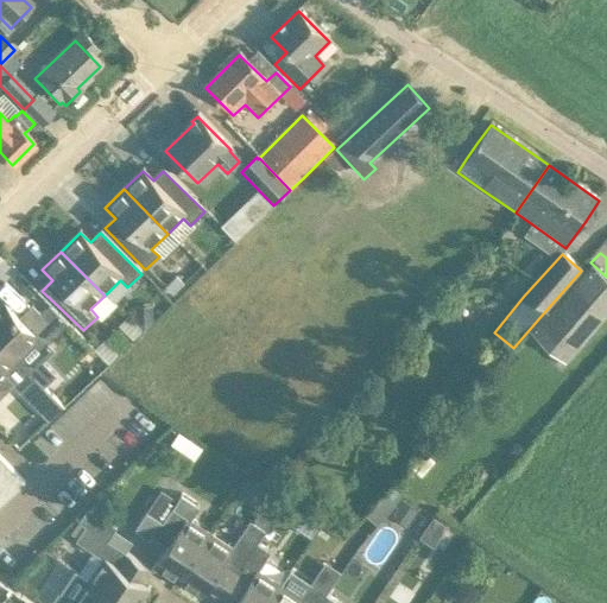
[(606,278),(593,267),(535,336),(564,362),(606,313),(606,278)]
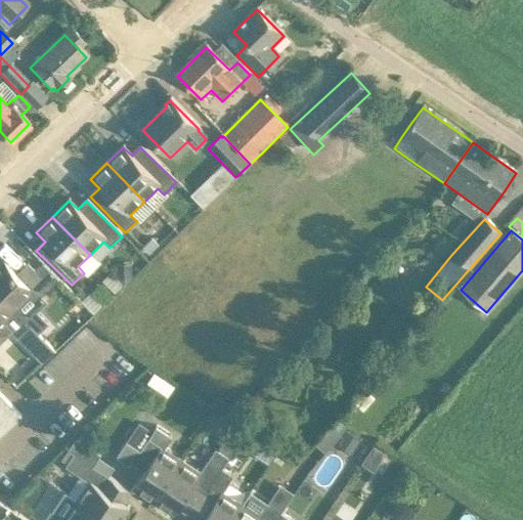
[(142,250),(149,257),(158,248),(151,241),(142,250)]
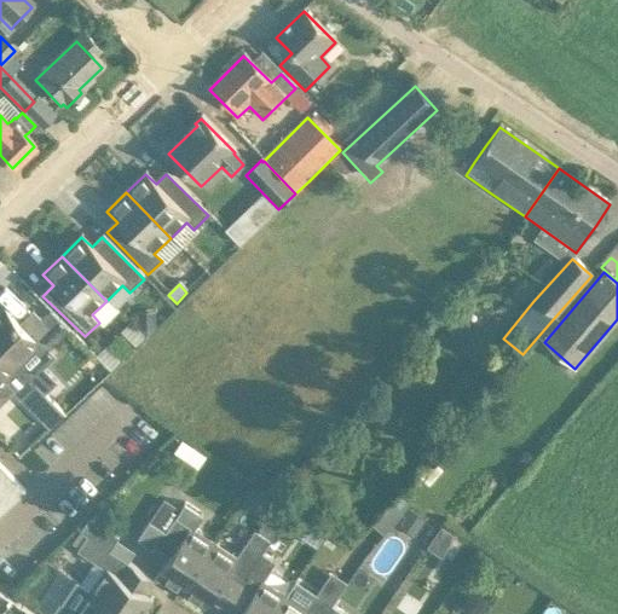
[(4,312),(0,316),(0,352),(13,366),(28,381),(52,358),(46,352),(58,340),(41,323),(40,320),(26,334),(4,312)]
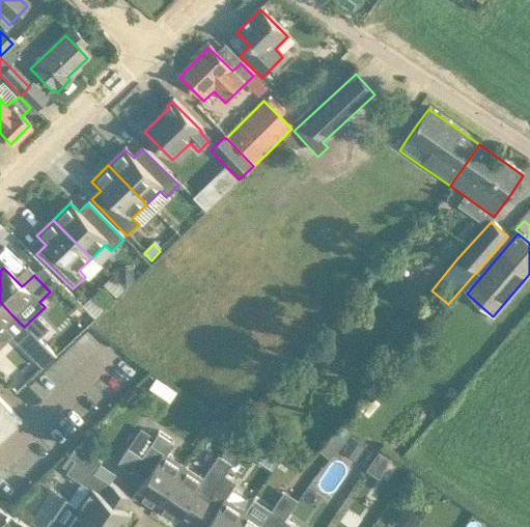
[(117,270),(118,284),(126,292),(133,285),(133,269),(117,270)]
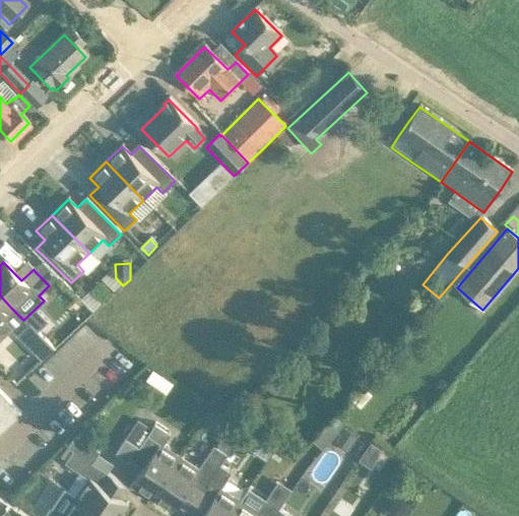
[(0,337),(8,329),(16,338),(28,325),(23,320),(11,308),(0,296),(0,337)]
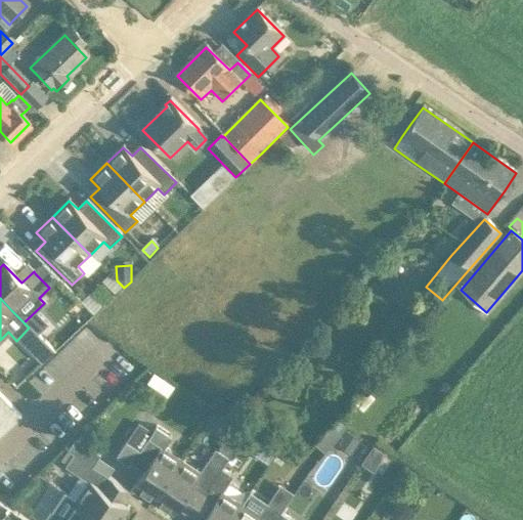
[(29,328),(16,341),(41,365),(54,353),(29,328)]
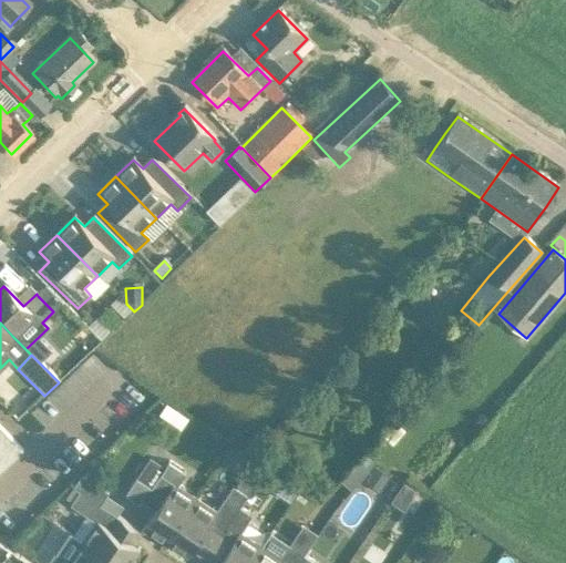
[(0,468),(3,472),(13,463),(0,449),(0,468)]
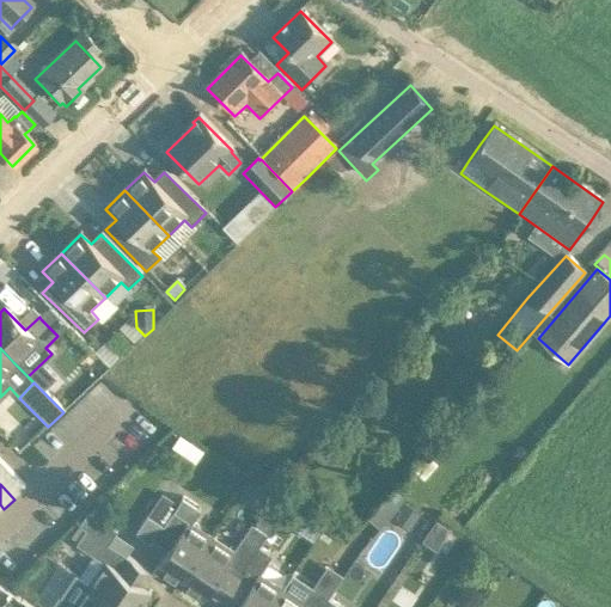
[(152,544),(167,553),(157,570),(181,586),(212,539),(191,526),(200,513),(182,501),(176,510),(173,509),(160,527),(147,519),(135,537),(150,546),(152,544)]
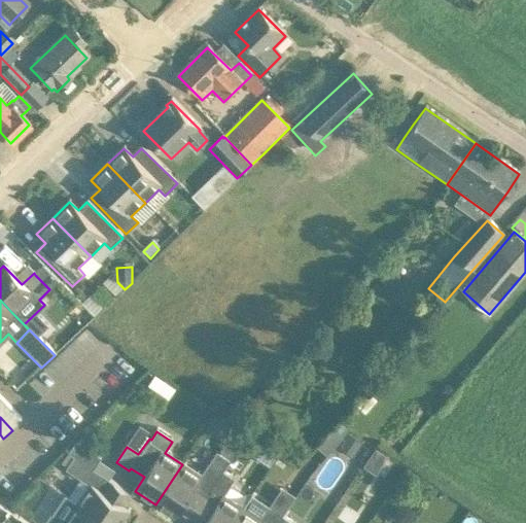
[(332,431),(324,441),(334,449),(342,440),(332,431)]
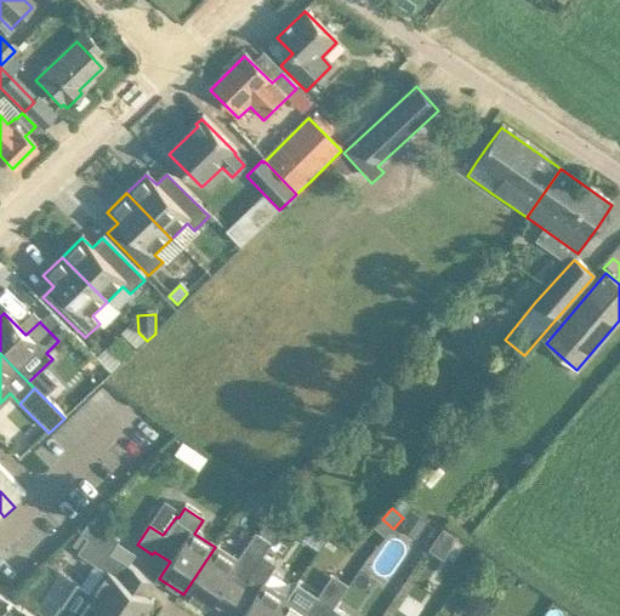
[(410,512),(404,522),(421,534),(427,524),(410,512)]
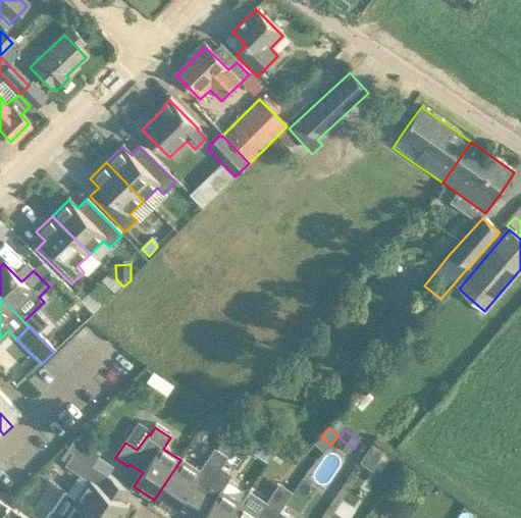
[(67,451),(72,455),(92,467),(99,456),(74,438),(67,451)]
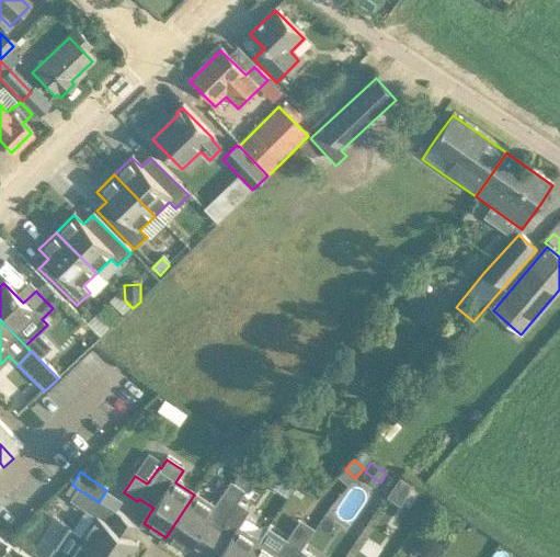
[(239,473),(231,485),(243,492),(251,480),(239,473)]
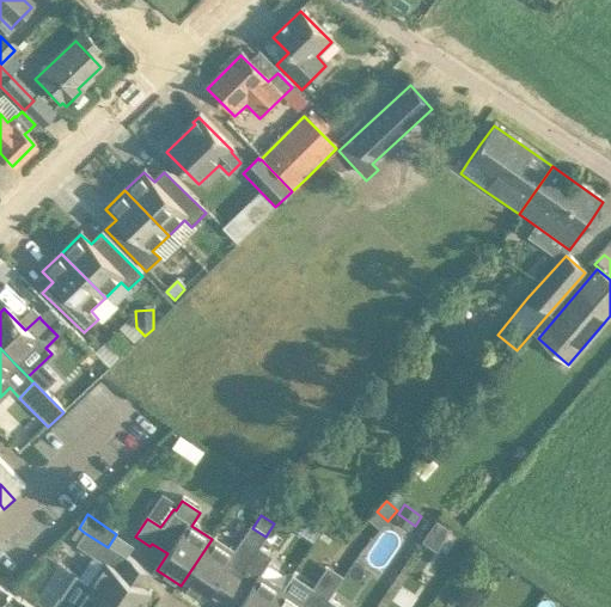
[(422,544),(437,553),(450,534),(434,523),(422,544)]
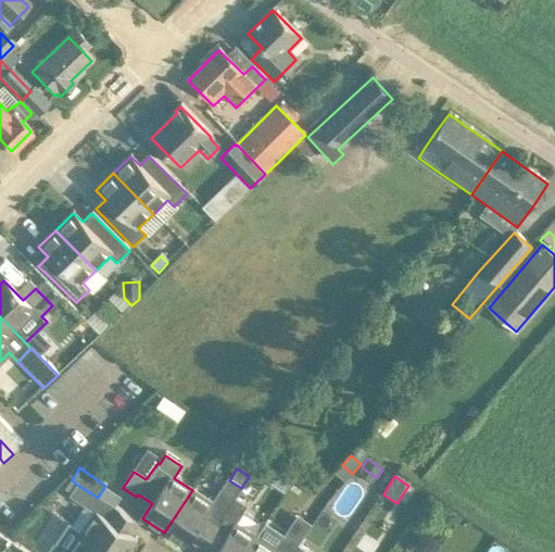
[(192,490),(164,532),(185,547),(201,523),(213,530),(234,499),(235,500),(242,488),(241,488),(229,480),(228,479),(211,503),(192,490)]
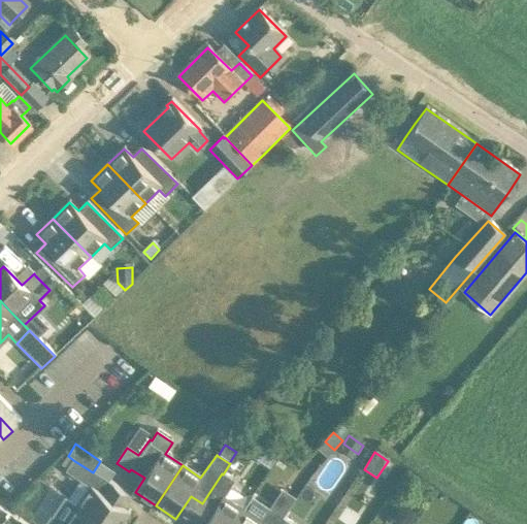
[(93,472),(73,460),(65,472),(89,488),(76,506),(75,508),(100,523),(122,523),(130,514),(124,510),(131,498),(93,472)]
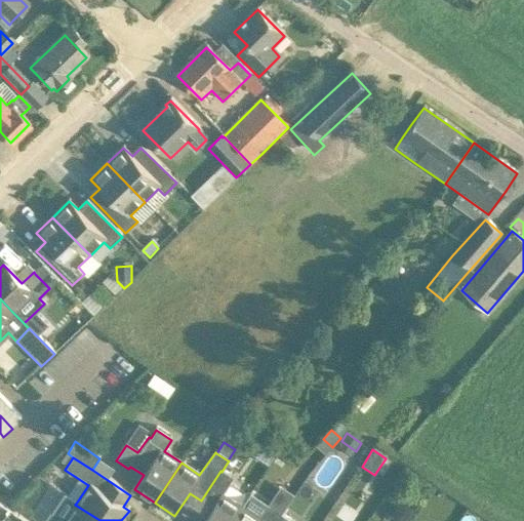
[(220,471),(201,501),(212,508),(203,520),(233,520),(241,508),(223,495),(233,479),(222,472),(220,471)]
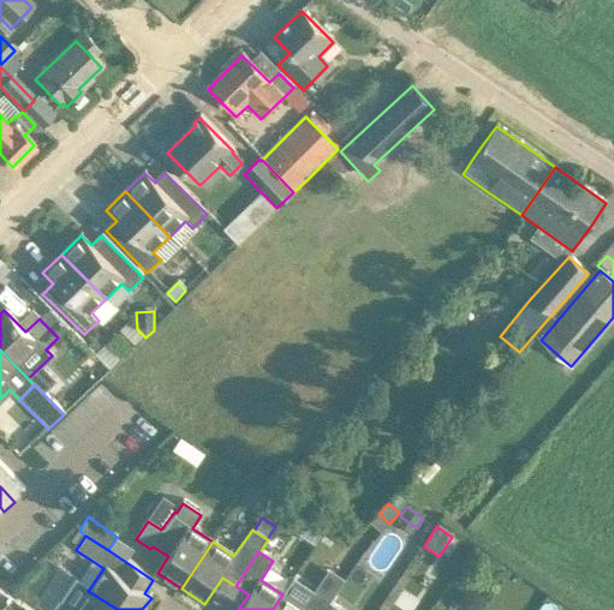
[(58,603),(53,609),(117,609),(88,591),(89,590),(76,581),(60,604),(58,603)]
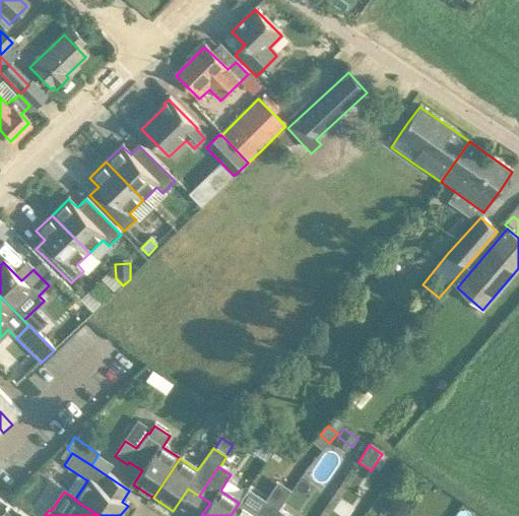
[(239,503),(231,515),(275,515),(278,511),(266,503),(259,515),(257,515),(239,503)]
